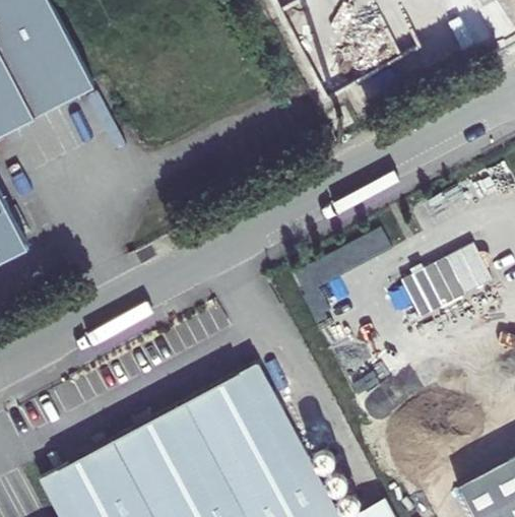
[(48,0),(0,0),(0,264),(30,248),(0,192),(0,144),(98,90),(48,0)]
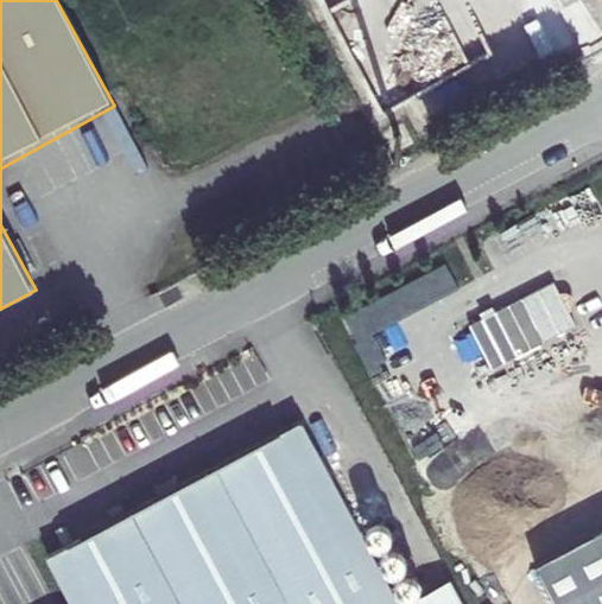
[(454,336),(476,379),(559,334),(552,322),(556,319),(557,317),(558,313),(558,310),(557,306),(553,304),(550,303),(546,302),(543,303),(536,291),(480,322),(476,315),(463,323),(467,329),(454,336)]
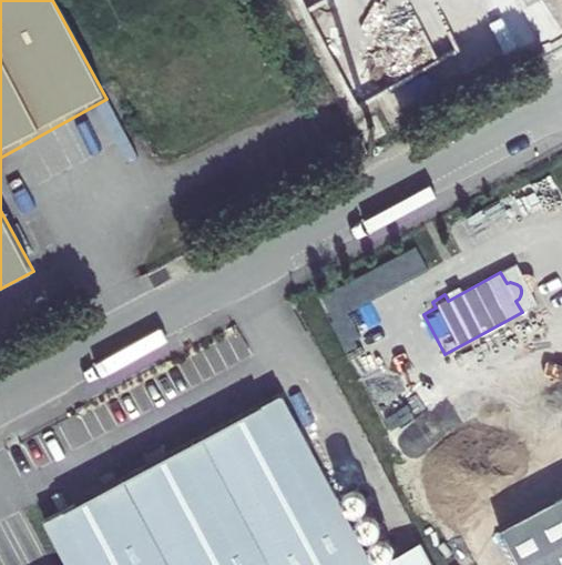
[(369,564),(282,396),(50,522),(71,564),(369,564)]
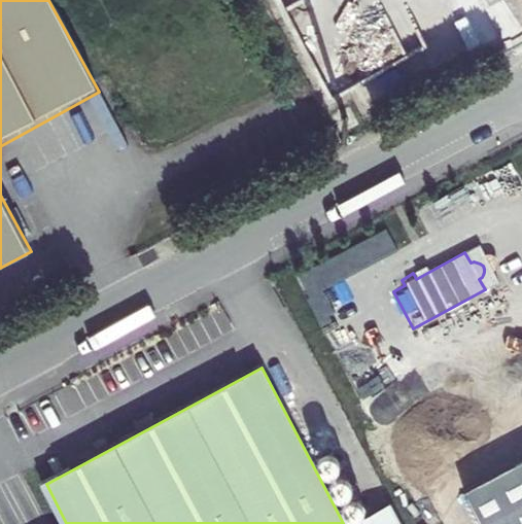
[(521,459),(450,498),(462,523),(521,523),(521,459)]
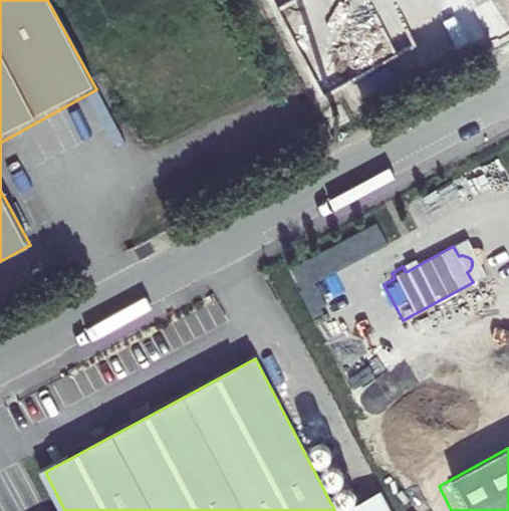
[(399,510),(390,492),(354,510),(399,510)]
